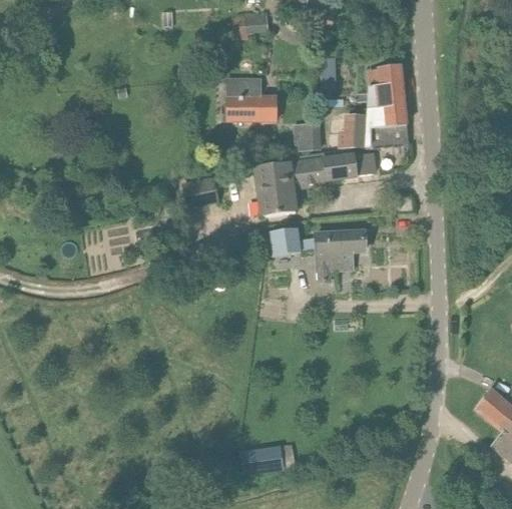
[(315,19),(334,20),(334,12),(315,12),(315,19)]
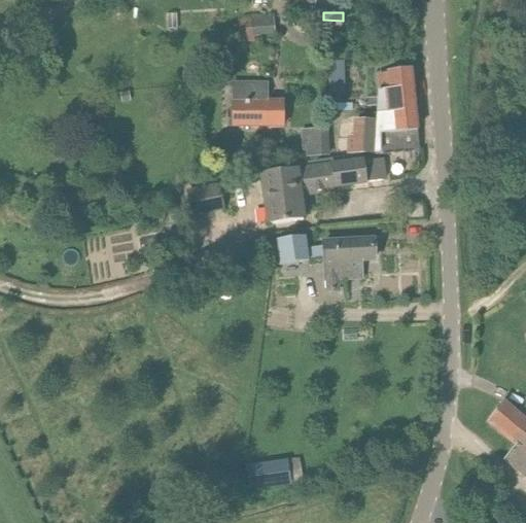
[(275,30),(274,18),(273,13),(240,15),(239,21),(240,33),(240,40),(255,39),(255,31),(275,30)]
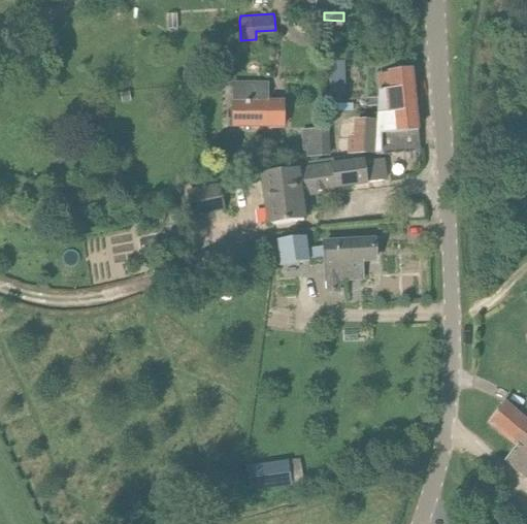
[(200,57),(209,65),(218,56),(208,46),(200,57)]
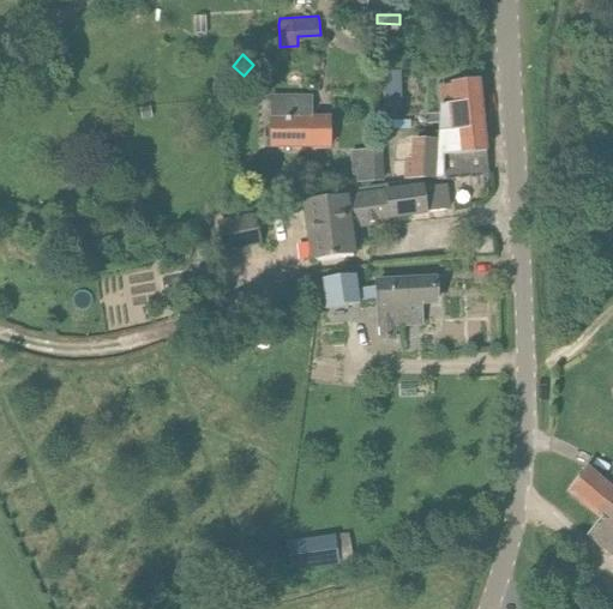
[(390,64),(389,98),(406,98),(407,64),(390,64)]
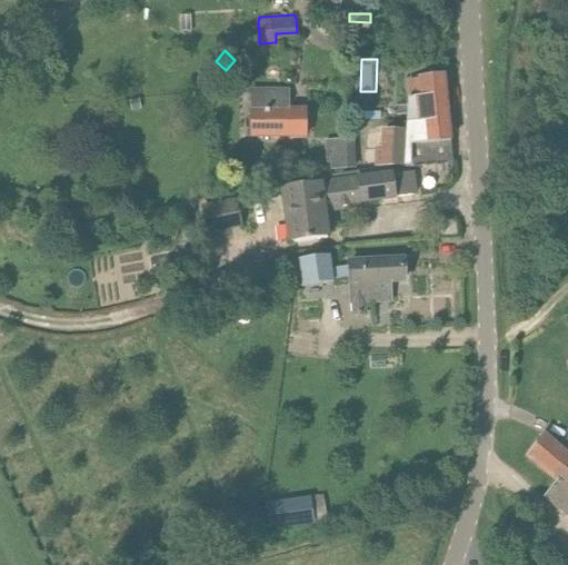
[(405,164),(431,160),(454,158),(445,71),(421,73),(421,75),(411,77),(410,93),(406,95),(408,120),(419,119),(421,141),(406,142),(407,127),(381,126),(380,144),(374,144),(374,162),(405,164)]
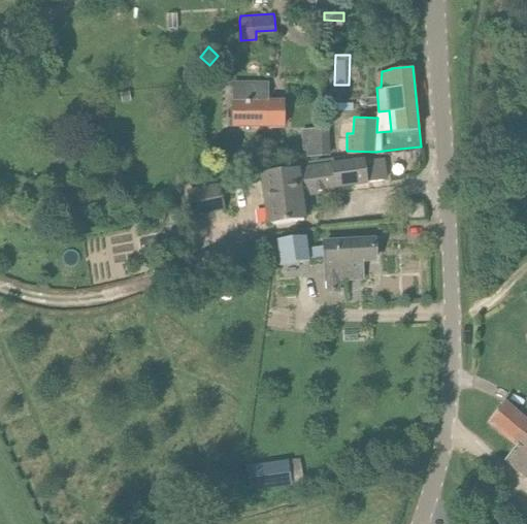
[(269,99),(269,79),(232,78),(231,125),(285,125),(285,99),(269,99)]
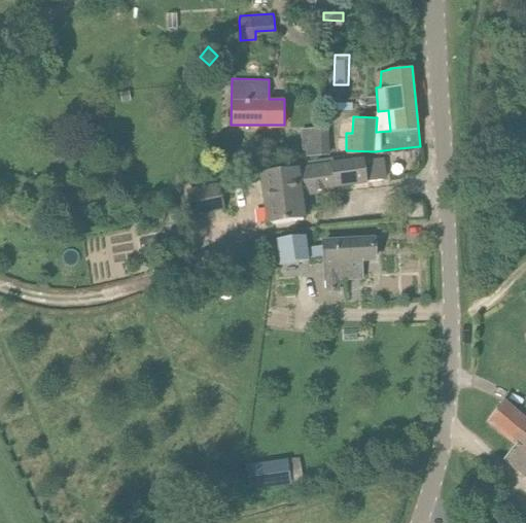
[(131,98),(130,88),(120,90),(123,100),(131,98)]
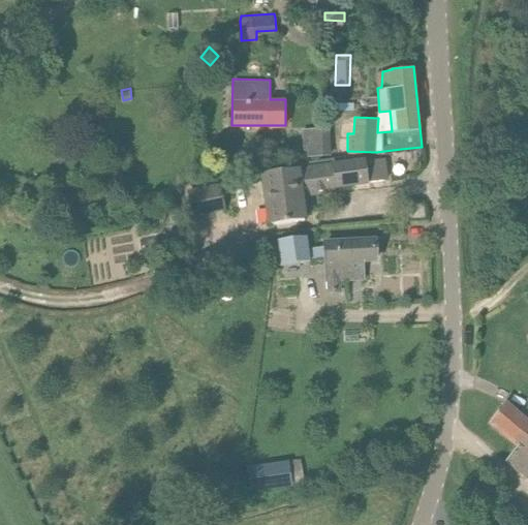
[(303,154),(331,153),(330,126),(302,127),(303,154)]
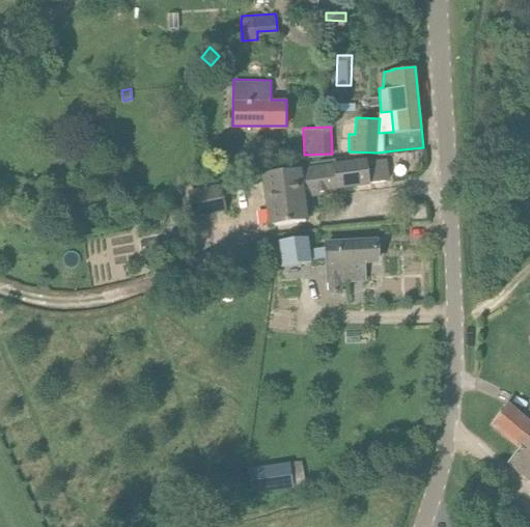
[(385,157),(367,160),(367,156),(333,161),(301,165),(302,167),(305,193),(336,189),(336,186),(387,178),(385,157)]
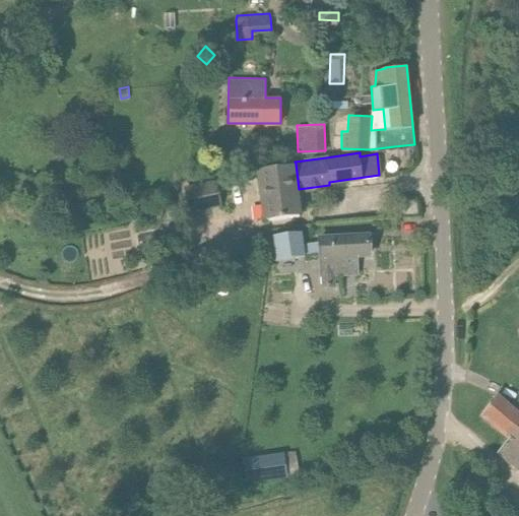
[(297,190),(299,189),(296,164),(256,169),(262,219),(300,214),(297,190)]
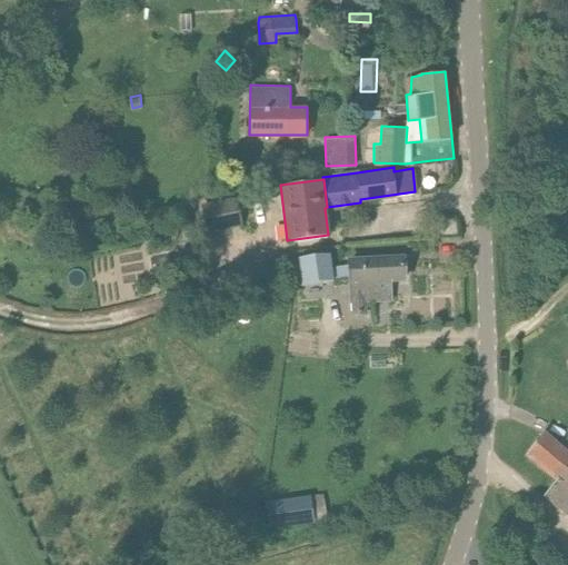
[(219,198),(225,227),(242,224),(238,198),(238,195),(219,198)]
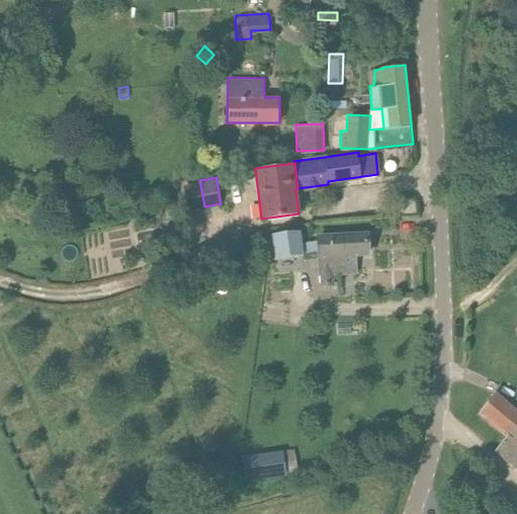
[(204,206),(199,180),(184,184),(189,209),(204,206)]
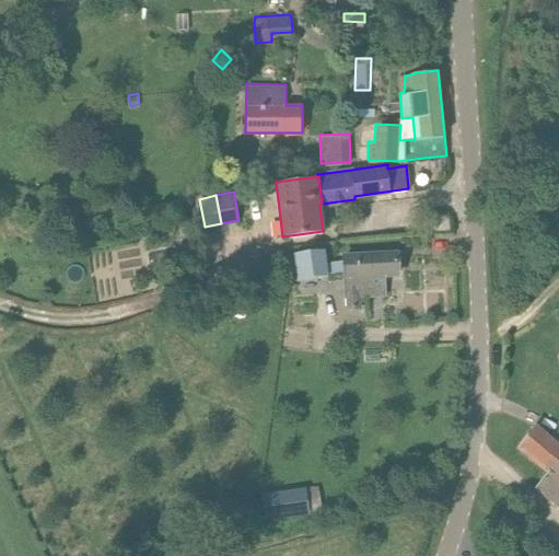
[(295,253),(300,279),(329,275),(329,271),(345,268),(345,258),(327,261),(326,248),(295,253)]
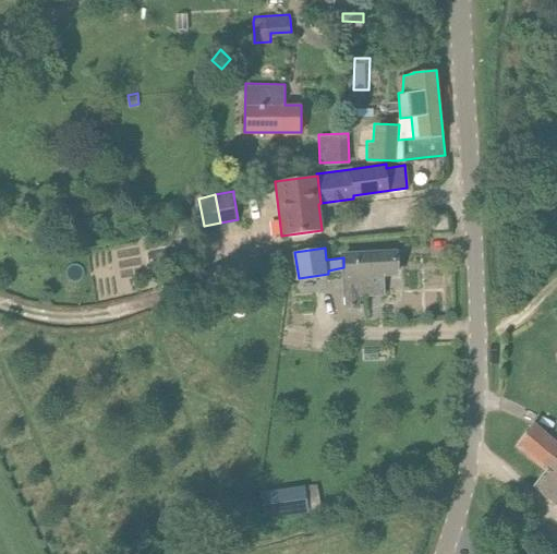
[(359,292),(361,292),(383,291),(383,272),(397,272),(396,250),(343,251),(343,257),(343,267),(343,292),(347,292),(348,303),(359,302),(359,292)]
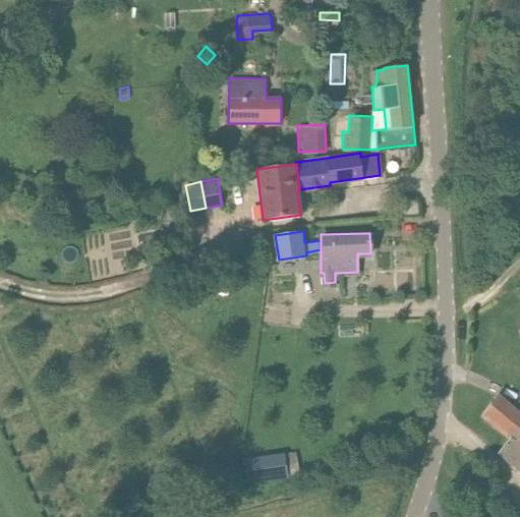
[(484,412),(511,435),(518,441),(519,438),(519,414),(498,396),(484,412)]
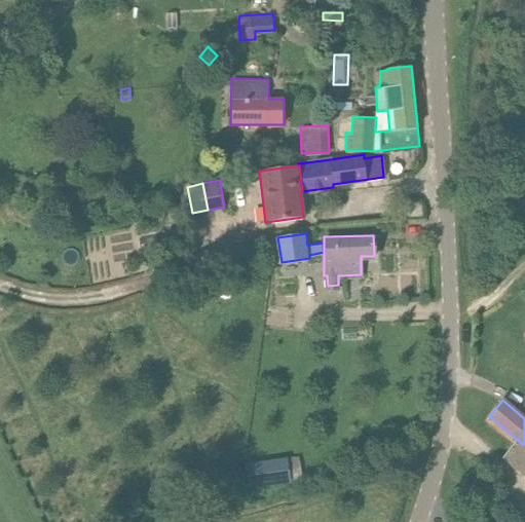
[(524,442),(523,445),(516,439),(504,453),(524,470),(524,442)]
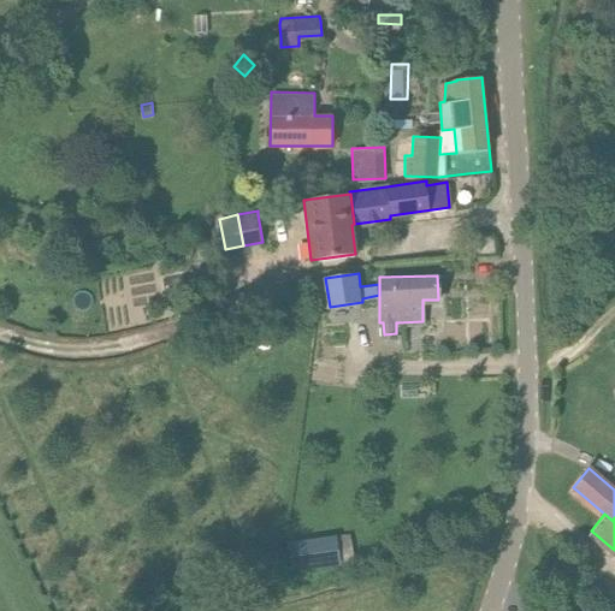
[(355,559),(352,532),(338,534),(343,561),(355,559)]
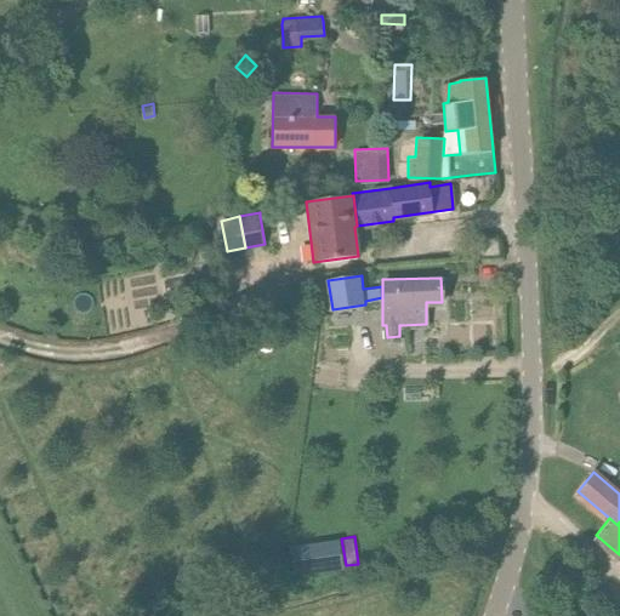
[(342,568),(337,537),(293,543),(296,574),(342,568)]
